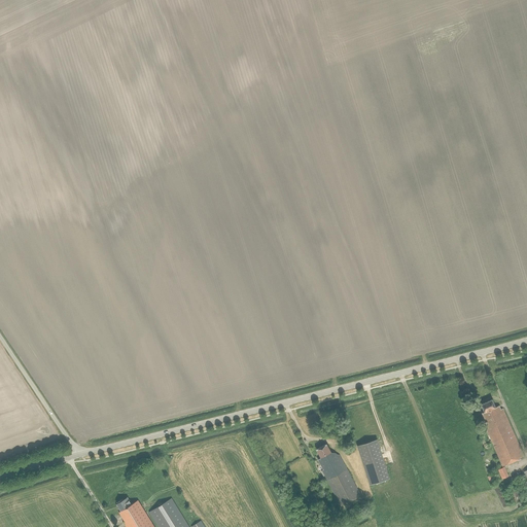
[(503,466),(524,457),(502,409),(501,410),(499,406),(496,407),(492,399),(482,405),(485,412),(483,413),(486,420),(484,420),(487,427),(486,427),(503,466)]
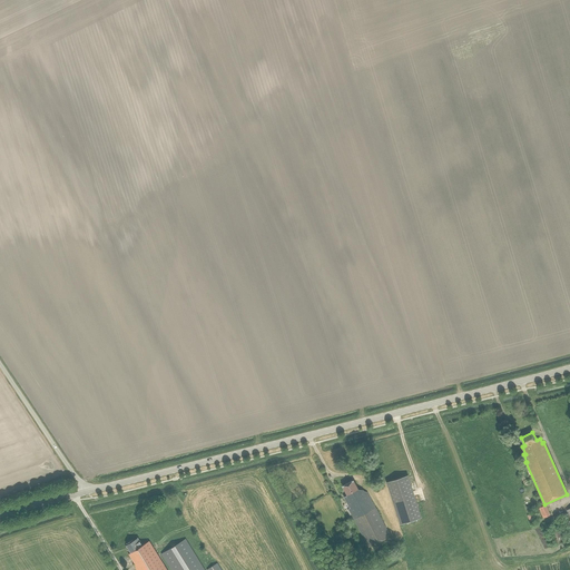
[(401,523),(421,517),(408,474),(386,481),(401,523)]
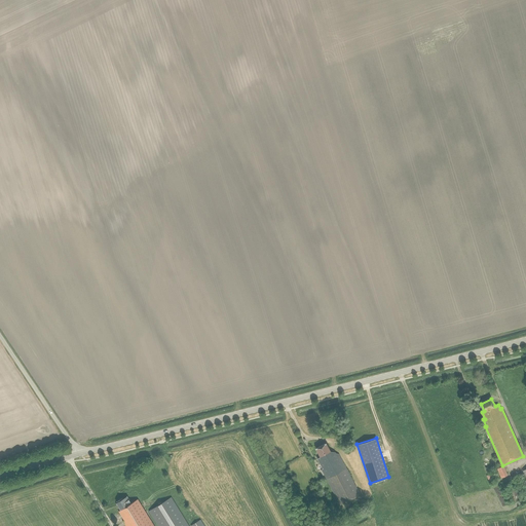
[(341,505),(361,494),(339,454),(337,454),(336,453),(331,451),(327,443),(316,449),(321,457),(317,458),(324,468),(322,470),(341,505)]
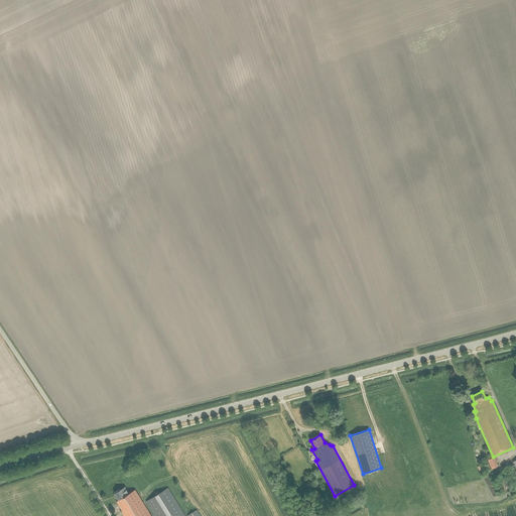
[(498,466),(494,458),(488,460),(492,469),(498,466)]
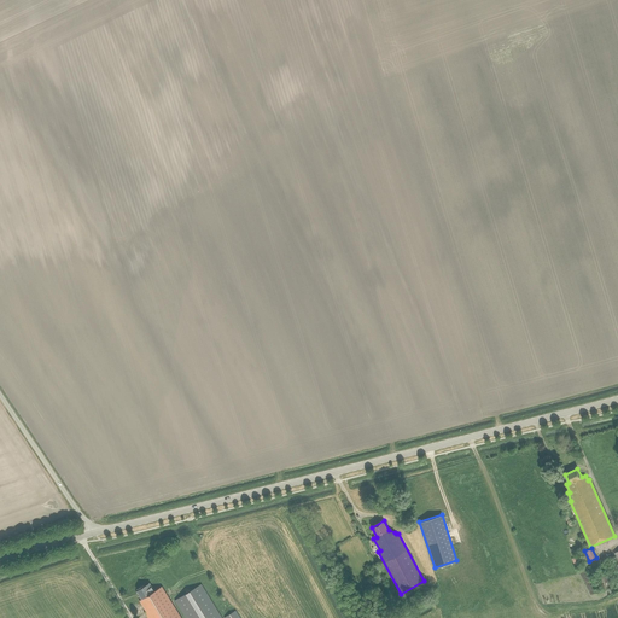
[(582,565),(577,557),(571,559),(575,567),(582,565)]
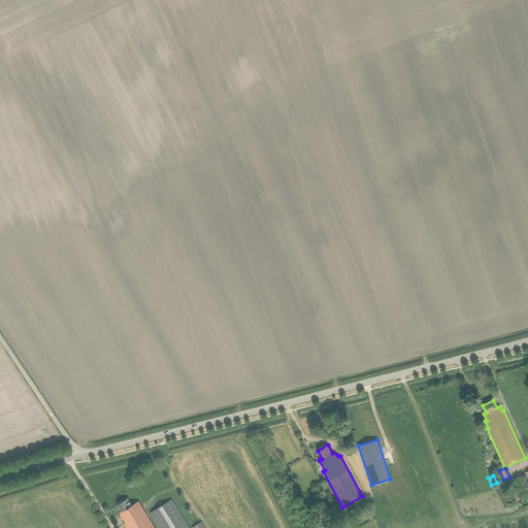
[(121,503),(118,505),(121,509),(122,508),(125,514),(126,514),(129,518),(125,521),(129,527),(152,527),(145,518),(141,510),(138,505),(133,508),(132,505),(128,499),(121,503)]
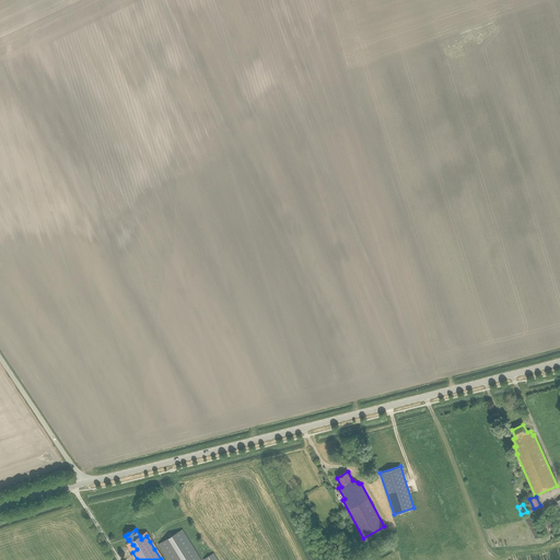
[(201,559),(183,529),(159,545),(168,559),(201,559)]
